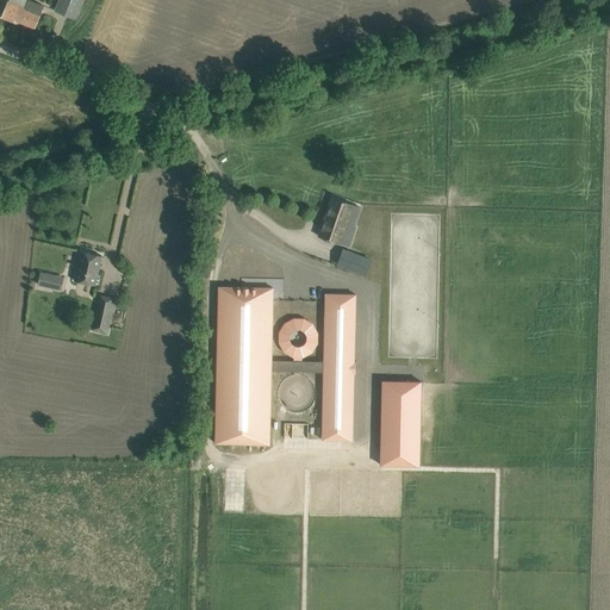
[(44,6),(33,1),(29,0),(27,0),(25,8),(19,6),(8,2),(1,18),(14,23),(14,20),(35,29),(39,16),(41,16),(44,6)]
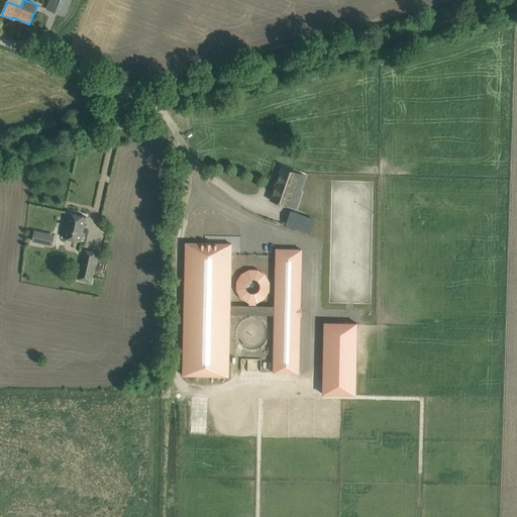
[(64,16),(68,7),(70,0),(49,0),(46,9),(64,16)]
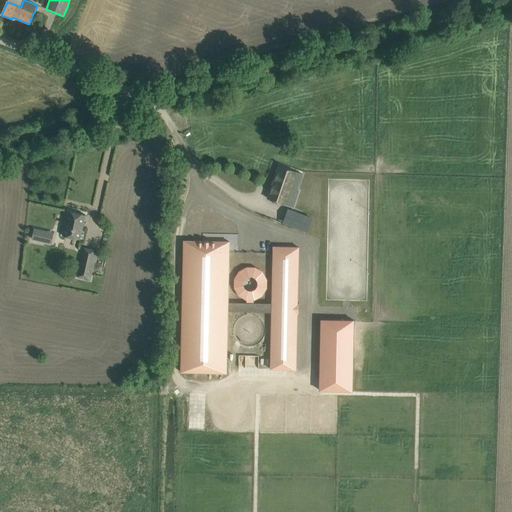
[(279,165),(268,198),(292,207),(293,207),(296,197),(298,192),(297,192),(289,189),(295,171),(289,169),(279,165)]
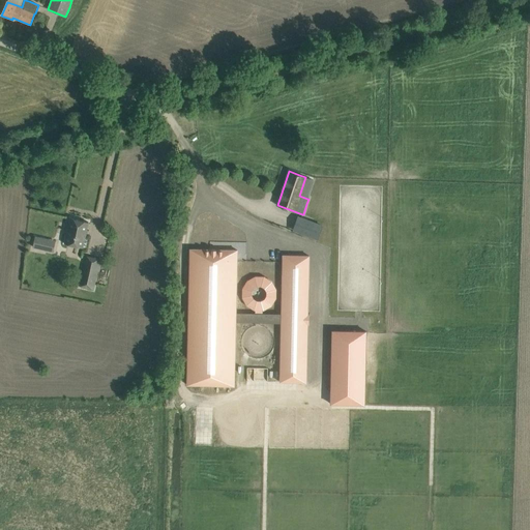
[(64,243),(83,247),(88,223),(70,218),(64,243)]
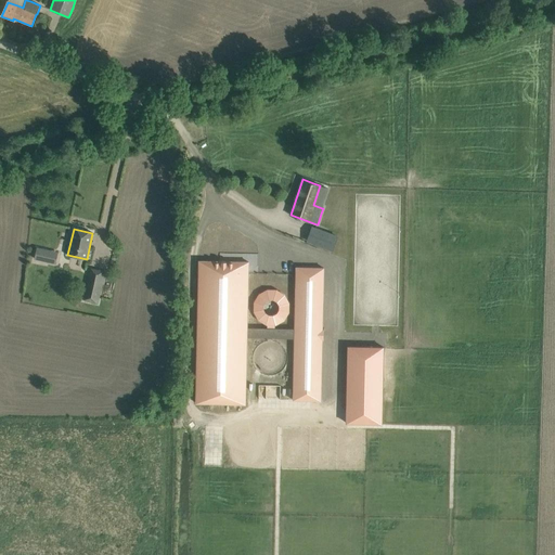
[(321,231),(317,244),(333,249),(337,236),(321,231)]
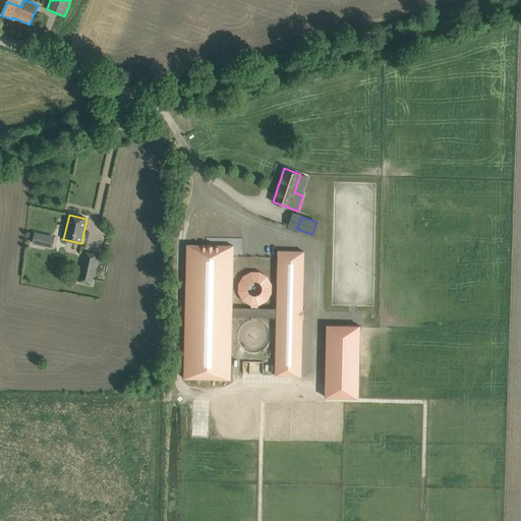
[(41,234),(38,244),(46,245),(48,235),(41,234)]
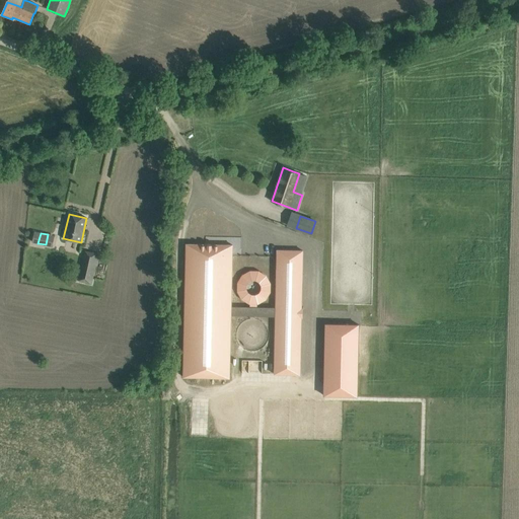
[(261,272),(258,272),(256,271),(255,271),(254,271),(252,271),(250,271),(248,272),(247,272),(245,273),(244,274),(242,275),(241,276),(240,278),(239,279),(238,281),(238,282),(237,284),(237,285),(237,287),(237,289),(238,292),(238,293),(239,295),(240,297),(241,297),(242,299),(243,300),(245,301),(246,302),(248,303),(250,303),(250,307),(231,307),(232,245),(187,244),(183,377),(229,378),(231,315),(276,316),(274,374),(300,375),(301,317),(302,317),(302,308),(301,308),(303,250),(277,250),(276,308),(256,307),(256,303),(258,303),(260,303),(262,302),(263,301),(265,300),(266,299),(267,298),(268,297),(269,295),(270,293),(270,291),(271,288),(271,286),(270,285),(270,283),(270,281),(269,280),(268,278),(266,276),(264,274),(263,274),(262,273),(261,272)]
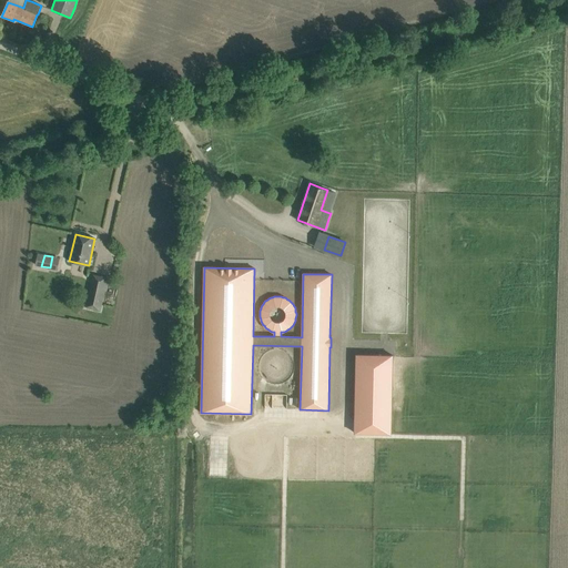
[(91,286),(87,305),(101,308),(105,290),(91,286)]
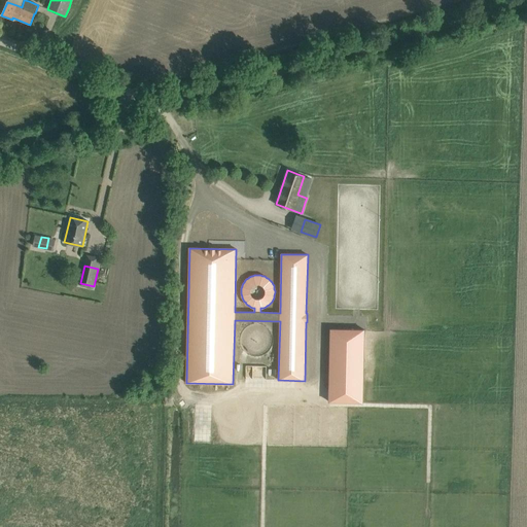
[(330,328),(328,401),(362,402),(364,329),(330,328)]
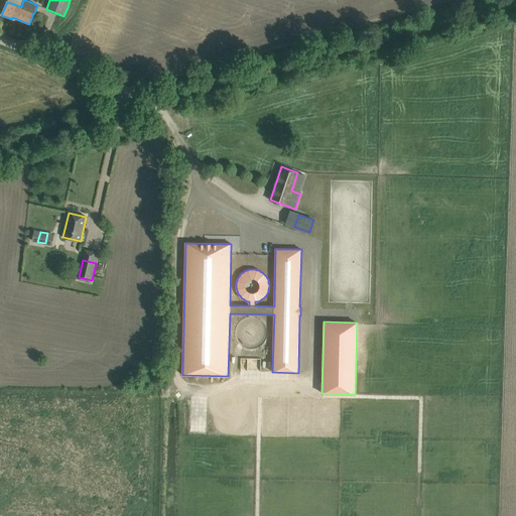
[(247,368),(259,369),(259,359),(248,359),(247,368)]
